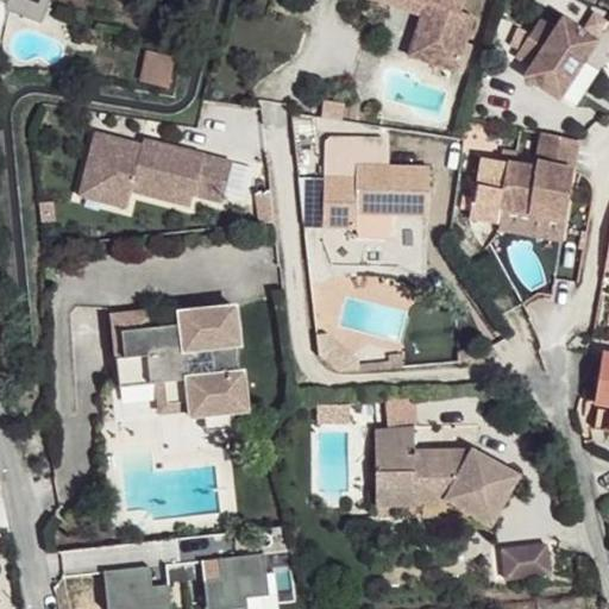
[(41,23),(48,0),(5,0),(1,11),(41,23)]
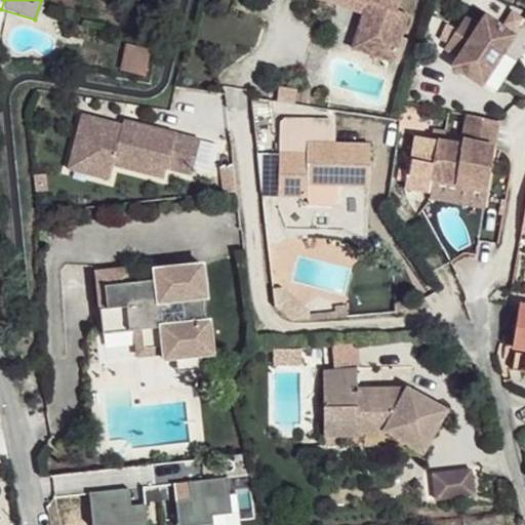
[(409,21),(397,15),(402,0),(322,0),(342,7),(345,0),(352,0),(371,7),(367,17),(361,34),(379,41),(373,58),(393,66),(409,21)]
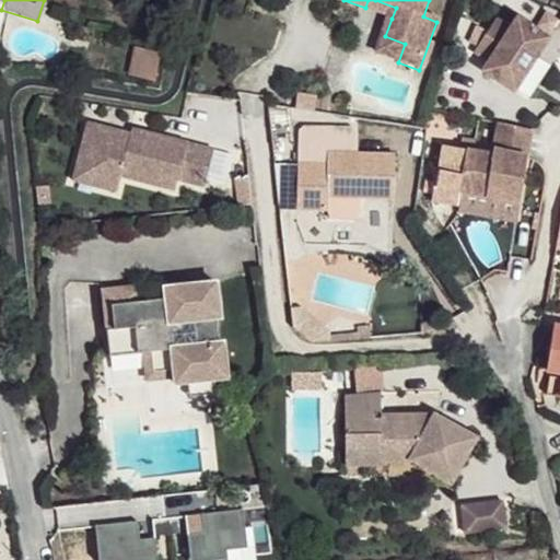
[(396,8),(375,0),(368,0),(365,8),(392,19),(396,8)]
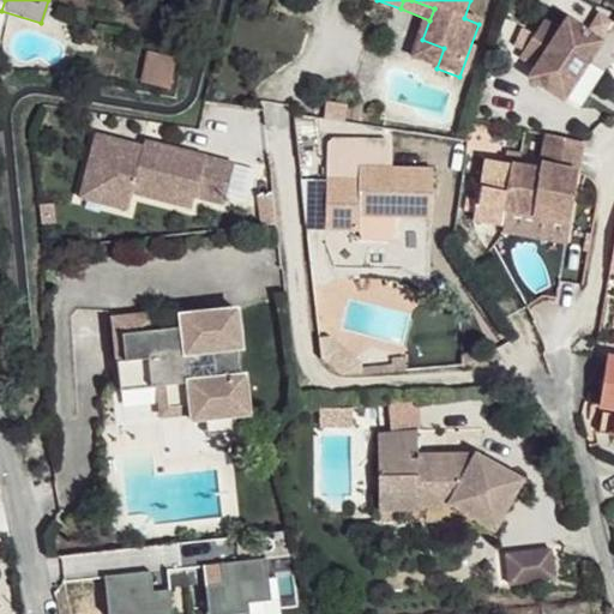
[(559,29),(543,19),(518,55),(535,66),(528,76),(563,98),(601,41),(566,18),(559,29)]
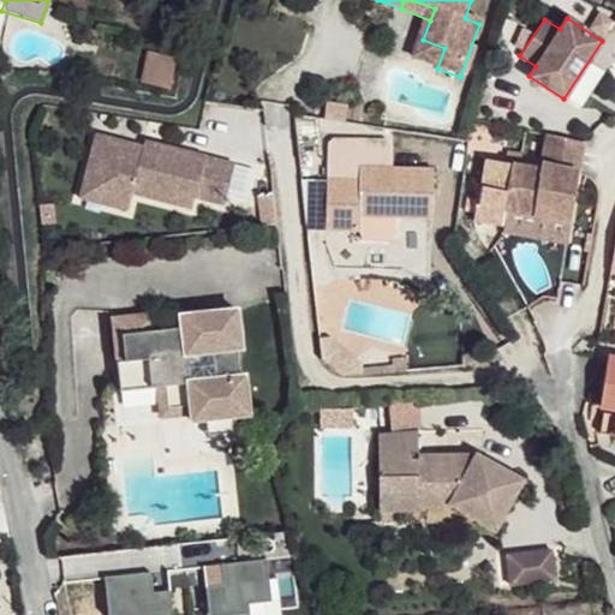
[(611,57),(614,49),(614,25),(601,52),(611,57)]
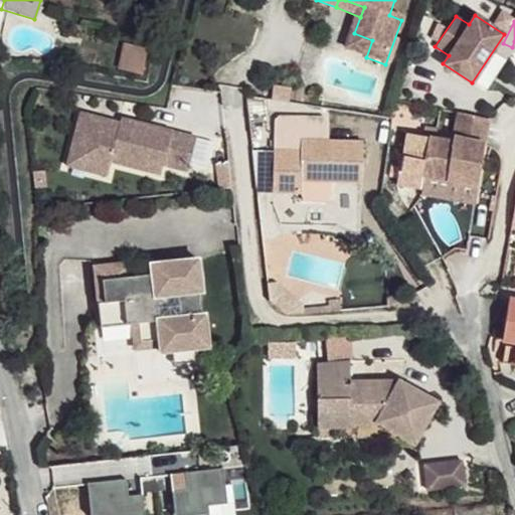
[(372,40),(354,33),(348,50),(366,57),(372,40)]
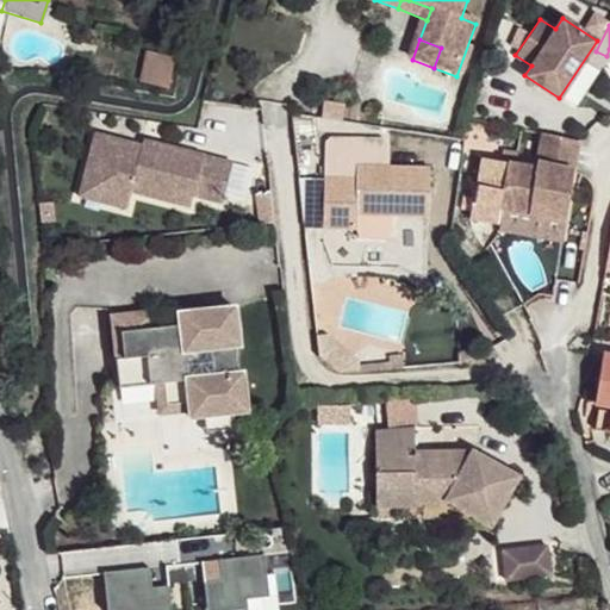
[(172,89),(179,58),(145,51),(138,81),(172,89)]
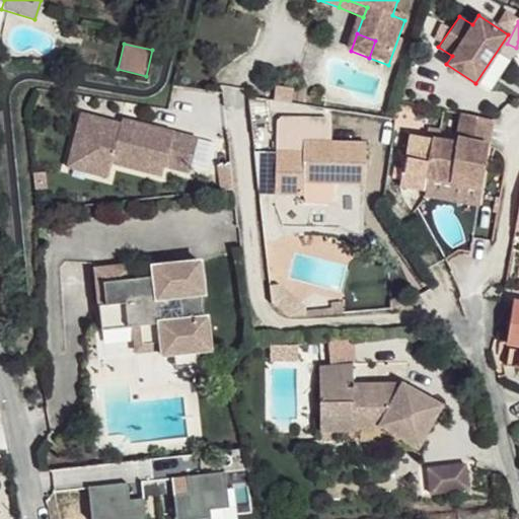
[(455,143),(409,134),(402,171),(402,188),(427,192),(430,176),(480,183),(487,149),(492,120),(460,114),(455,143)]
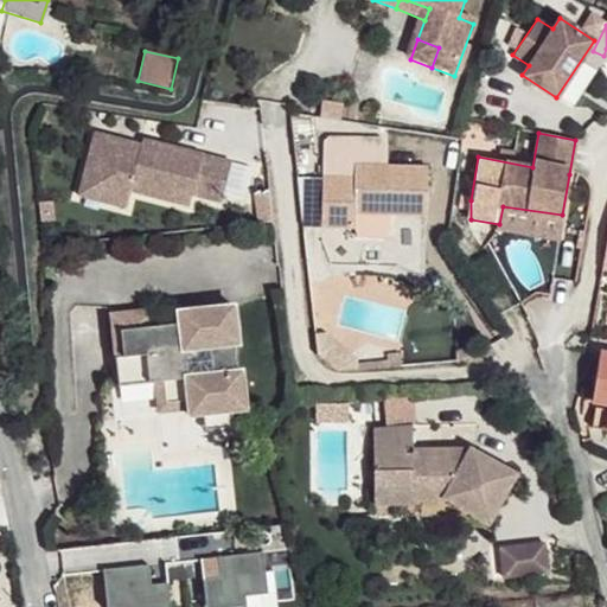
[(232,163),(142,140),(141,146),(95,134),(83,180),(103,186),(102,191),(131,199),(132,193),(173,203),(176,191),(193,196),(223,203),(232,163)]
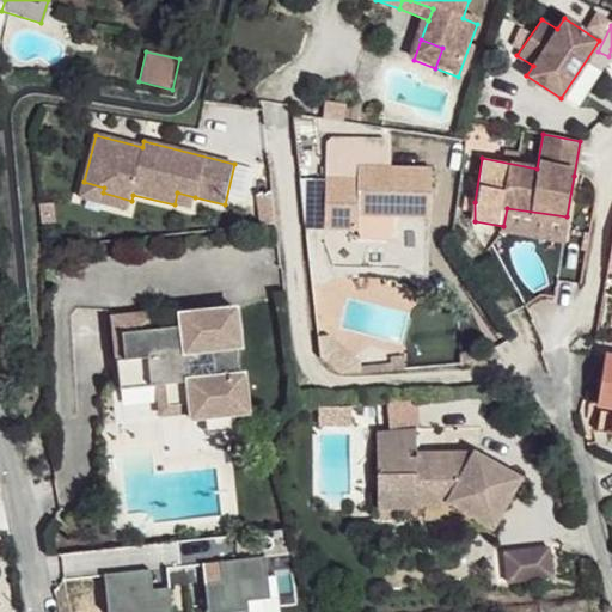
[(432,215),(434,169),(361,166),(360,178),(329,177),(325,226),(359,227),(362,213),(432,215)]
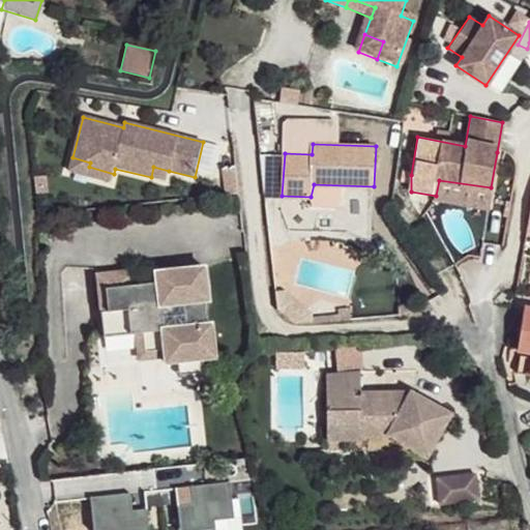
[(90,163),(72,157),(68,173),(111,183),(114,174),(89,167),(90,163)]
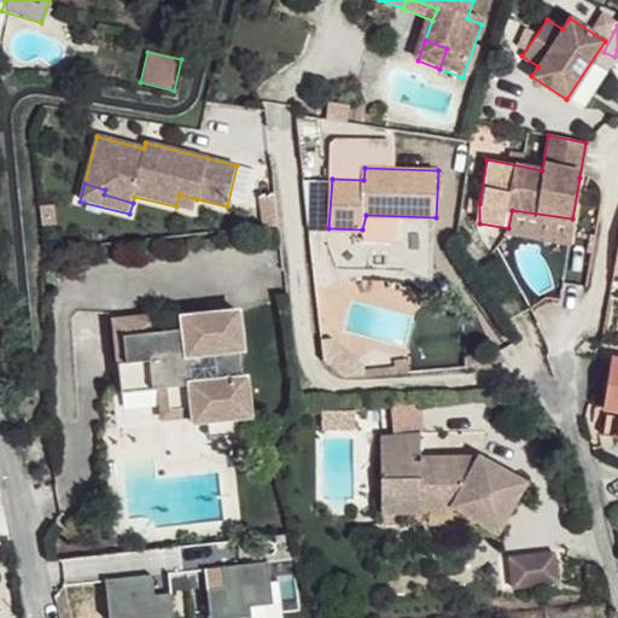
[(176,207),(193,211),(197,199),(179,194),(176,207)]
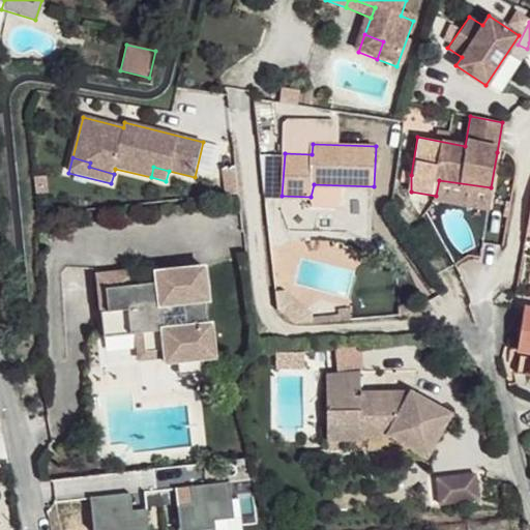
[(491,187),(439,180),(436,196),(435,201),(488,208),(491,187)]
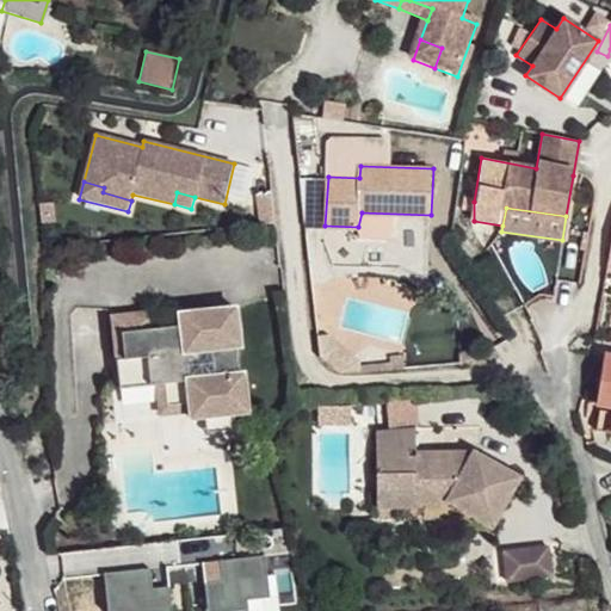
[(241,345),(236,307),(203,309),(204,328),(185,329),(185,323),(154,326),(153,310),(123,314),(129,358),(149,356),(153,386),(161,384),(189,381),(192,412),(193,417),(208,415),(235,413),(250,412),(245,370),(241,370),(238,346),(241,345)]
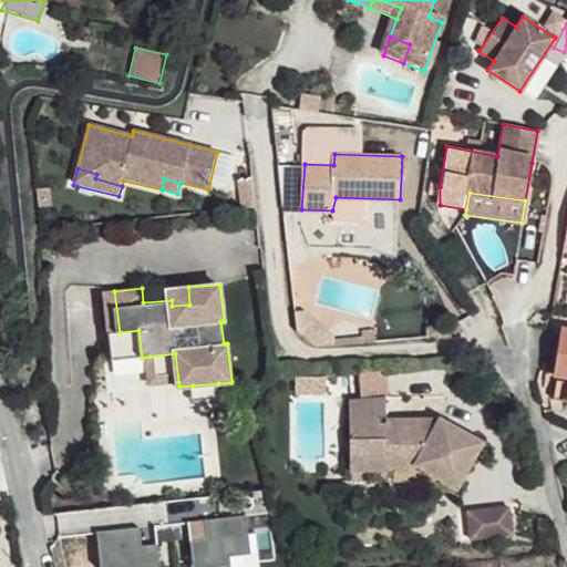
[(142,358),(138,330),(120,332),(114,291),(106,291),(115,360),(142,358)]
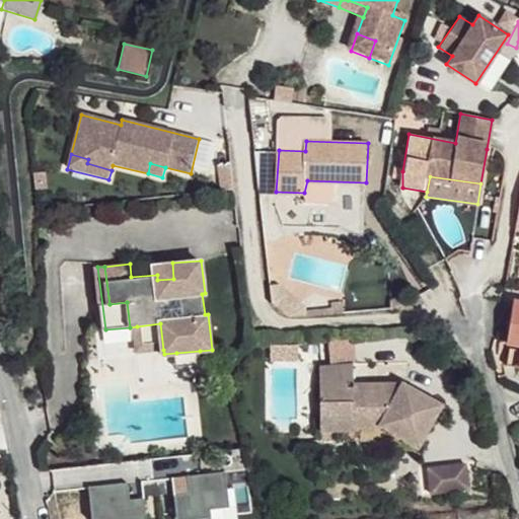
[(518,298),(514,298),(509,342),(513,343),(518,344),(518,298)]
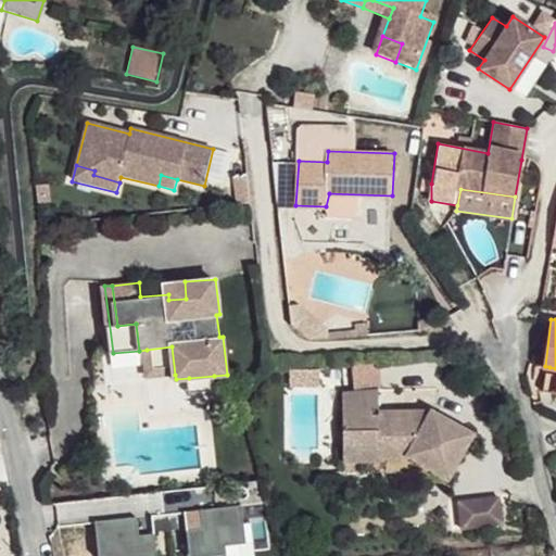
[(150,378),(175,375),(172,346),(147,350),(150,378)]
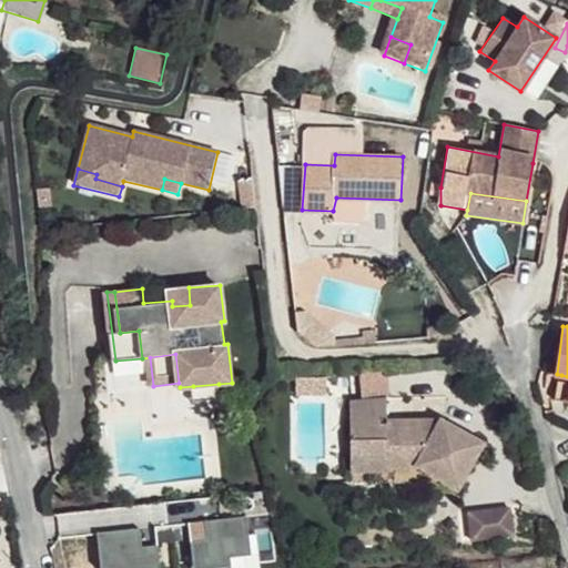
[(567,376),(561,375),(557,398),(567,401),(567,376)]
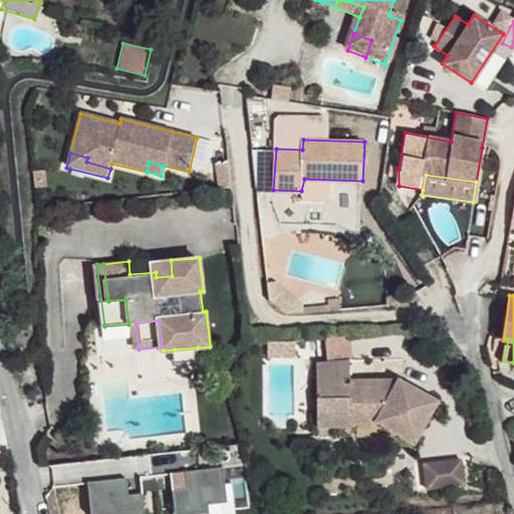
[(324,345),(326,359),(347,357),(346,343),(324,345)]
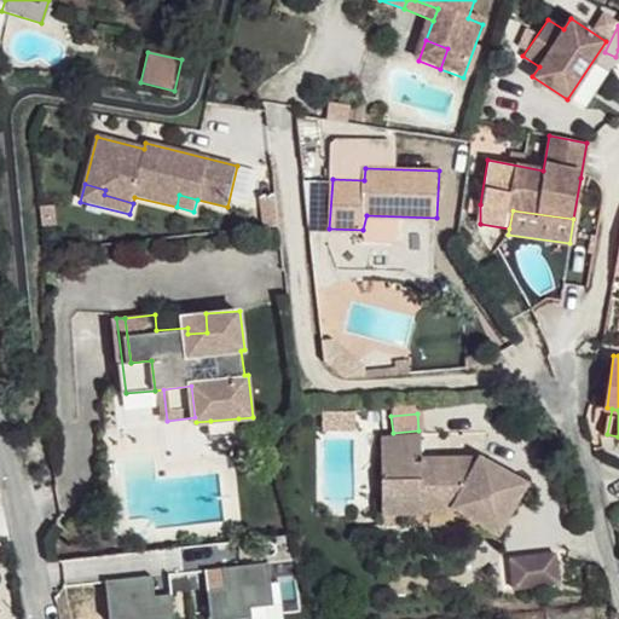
[(238,432),(238,418),(210,421),(212,434),(238,432)]
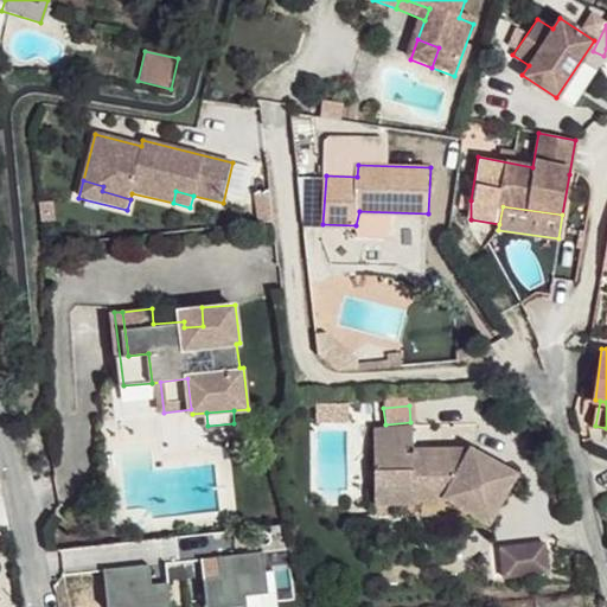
[(414,446),(414,423),(374,426),(376,454),(414,452),(414,446)]
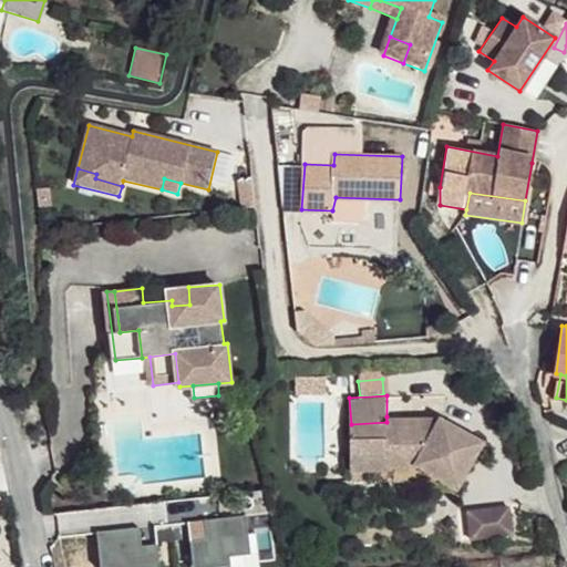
[(459,486),(485,443),(442,415),(420,416),(419,424),(406,425),(406,416),(387,416),(387,422),(351,424),(352,454),(367,454),(367,467),(421,465),(459,486)]
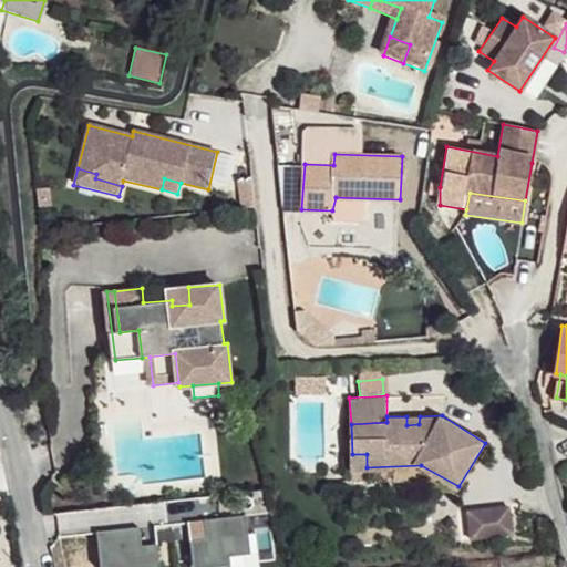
[(419,424),(420,416),(406,416),(406,425),(419,424)]
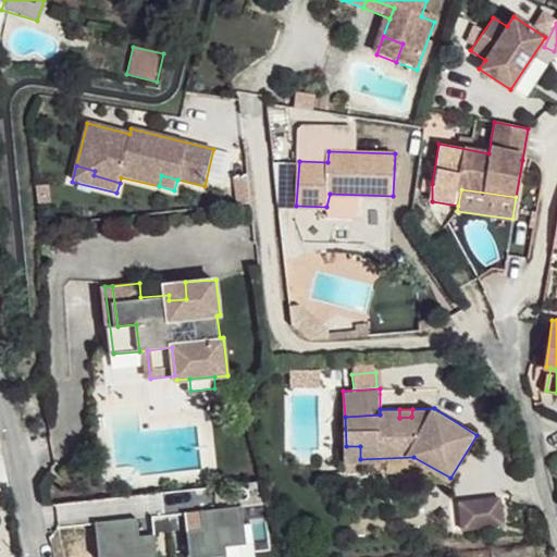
[(360,459),(360,446),(346,446),(346,460),(360,459)]
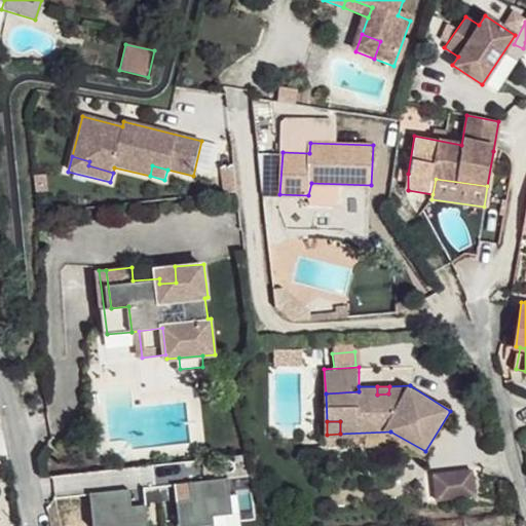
[(473,471),(435,475),(438,500),(476,496),(473,471)]
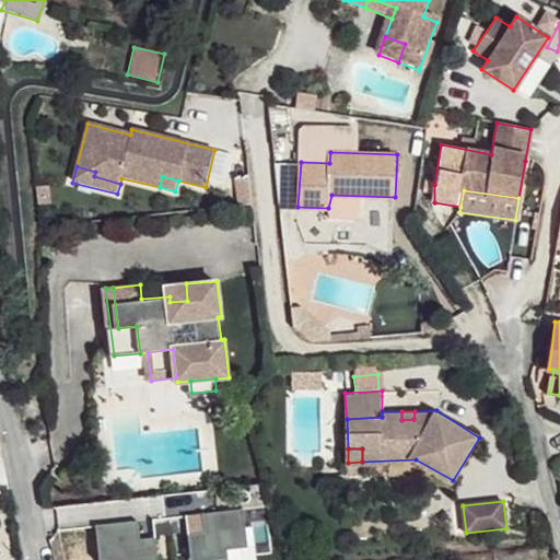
[(189,533),(191,559),(209,559),(229,558),(228,549),(248,547),(245,509),(202,513),(205,532),(189,533)]
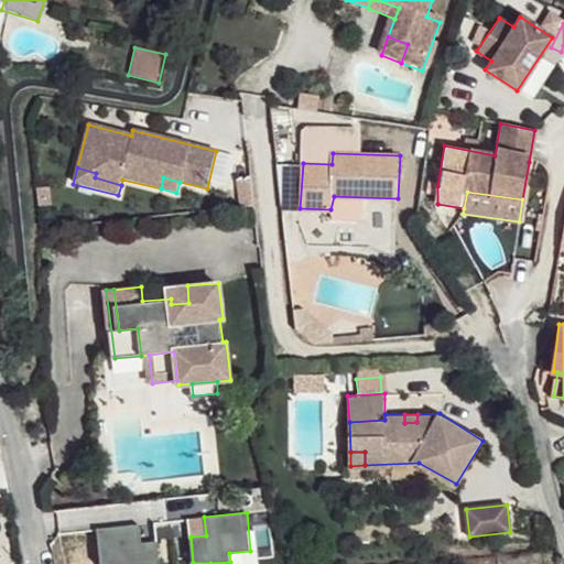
[(99,528),(101,563),(118,563),(123,563),(122,563),(160,563),(159,540),(142,542),(141,523),(99,528)]
